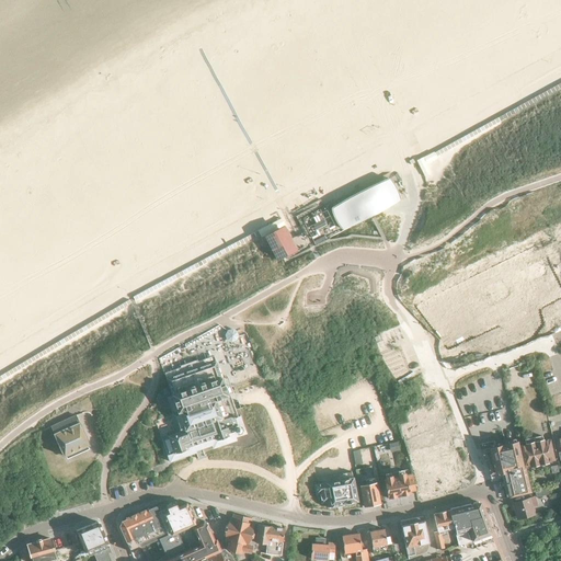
[(389,179),(332,208),(342,229),(399,199),(389,179)]
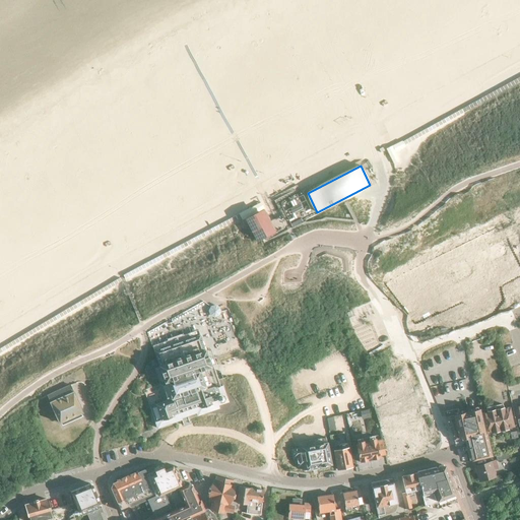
[(263,214),(249,221),(259,241),(272,234),(263,214)]
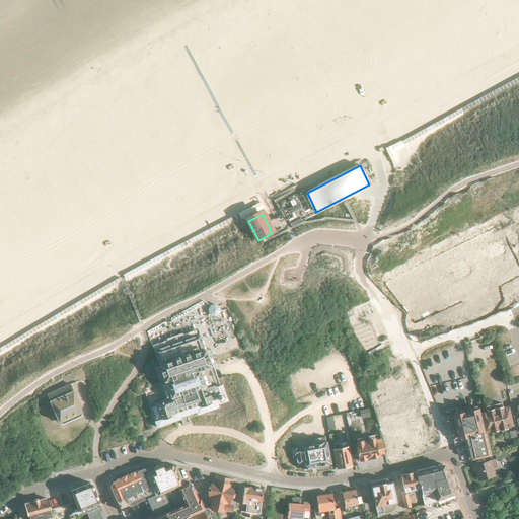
[(518,268),(504,238),(401,287),(416,316),(518,268)]
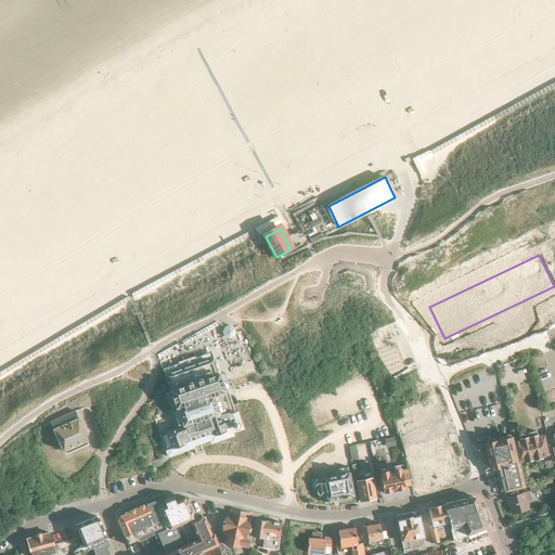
[(223,331),(223,332),(223,333),(223,334),(223,335),(224,336),(226,336),(226,337),(227,337),(228,337),(229,338),(230,338),(231,337),(232,337),(233,336),(234,336),(234,335),(234,334),(235,333),(235,332),(235,331),(234,330),(234,328),(233,327),(232,327),(231,326),(230,326),(229,326),(228,326),(227,326),(226,327),(224,328),(223,330),(223,331)]
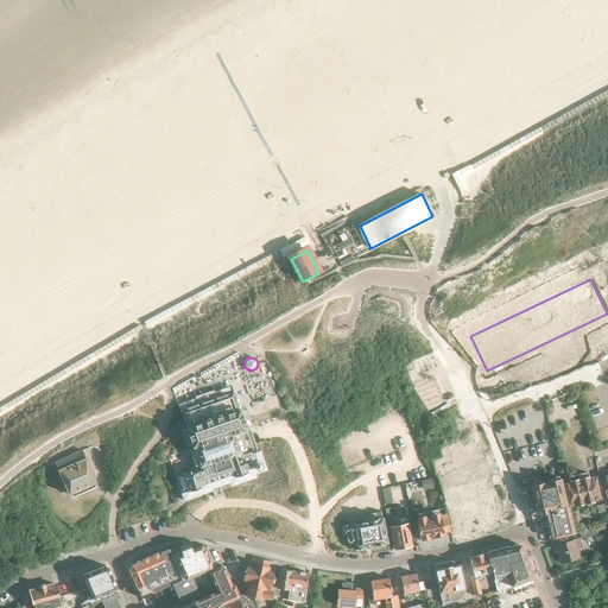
[(211,488),(229,482),(230,486),(255,476),(254,473),(266,469),(260,451),(253,454),(238,409),(233,393),(181,410),(187,426),(178,429),(192,468),(182,472),(188,491),(181,493),(184,500),(213,491),(211,488)]
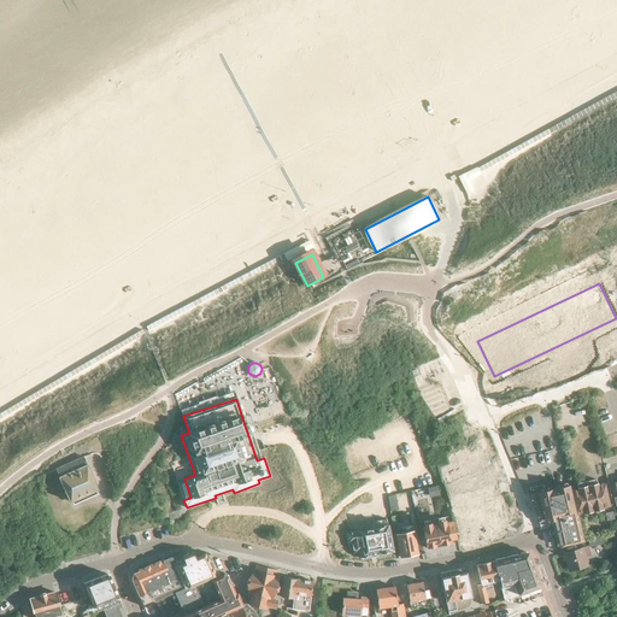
[(70,501),(98,489),(83,457),(54,469),(70,501)]
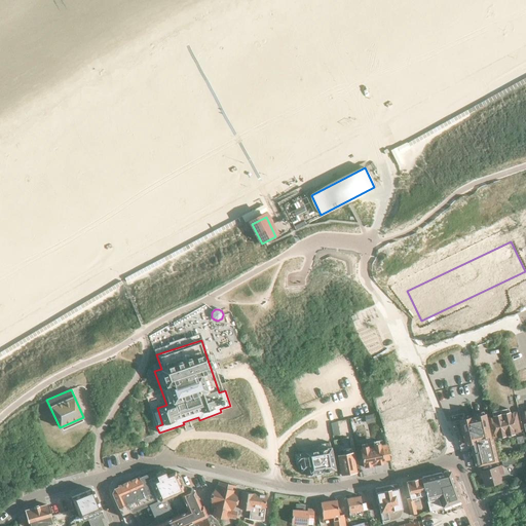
[(421,457),(440,450),(419,397),(405,402),(404,400),(399,402),(400,404),(385,410),(395,433),(397,462),(413,460),(412,457),(420,454),(421,457)]
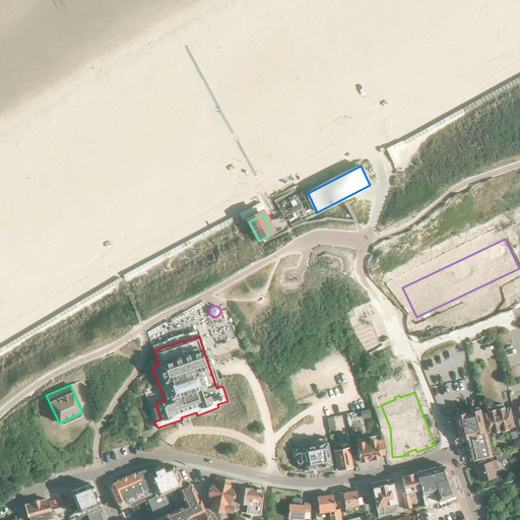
[(495,405),(501,430),(508,429),(508,428),(515,427),(510,407),(504,408),(503,403),(495,405)]
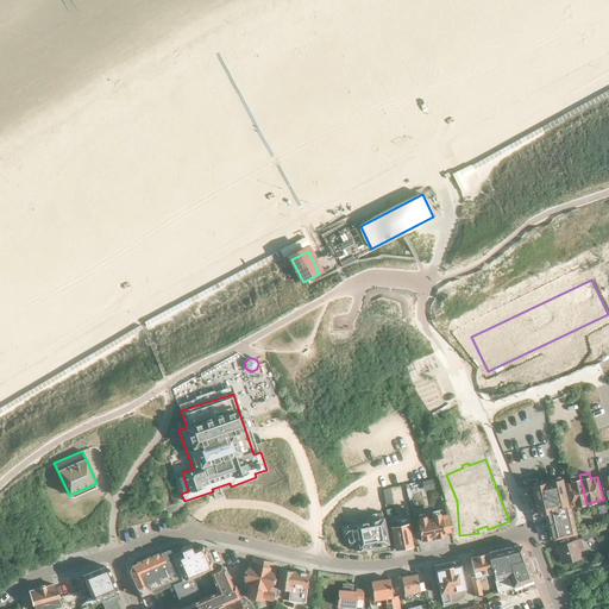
[(569,508),(570,508),(586,503),(579,475),(570,477),(571,483),(564,484),(566,494),(569,508)]
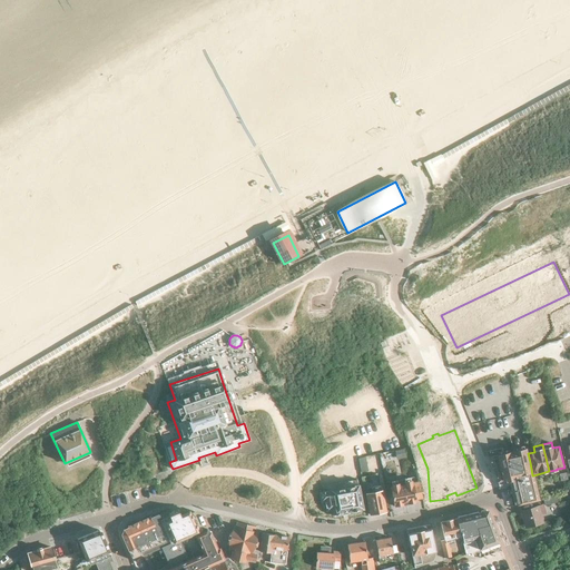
[(532,475),(530,462),(526,463),(521,450),(502,454),(500,449),(485,452),(498,482),(503,481),(503,480),(513,478),(520,504),(539,500),(533,475),(532,475)]
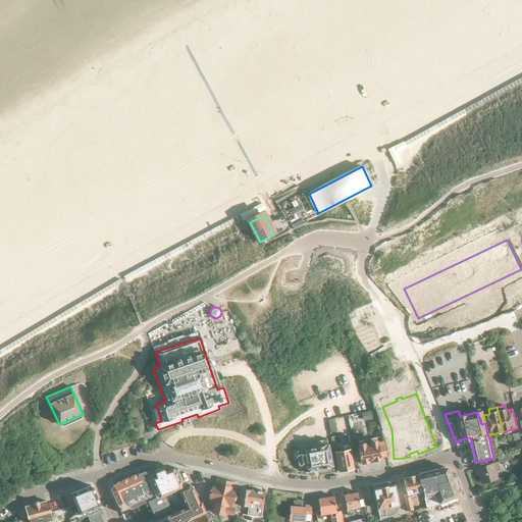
[(386,456),(386,453),(383,441),(358,447),(361,464),(381,460),(381,458),(386,456)]
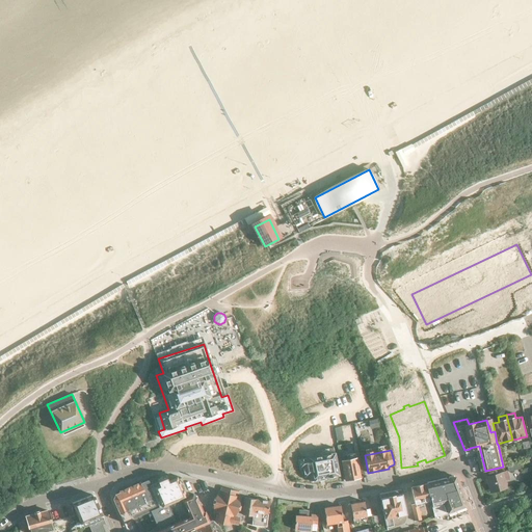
[(335,453),(298,460),(300,468),(303,468),(304,477),(309,476),(310,481),(339,475),(335,453)]
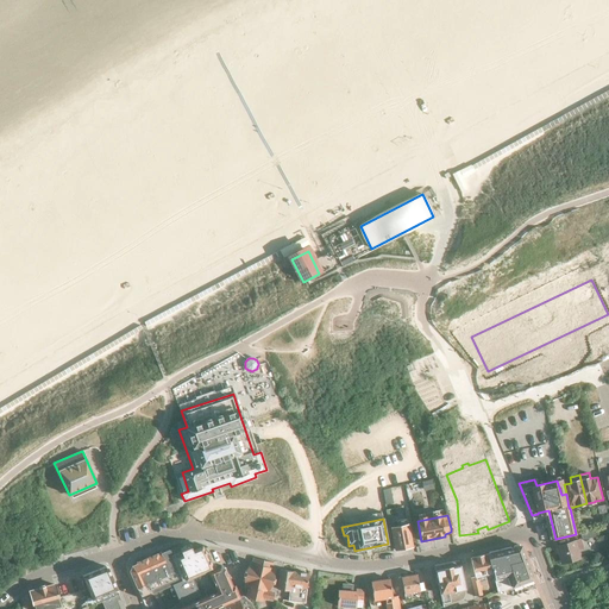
[(395,550),(413,547),(408,523),(407,523),(406,519),(396,521),(397,526),(390,527),(395,550)]
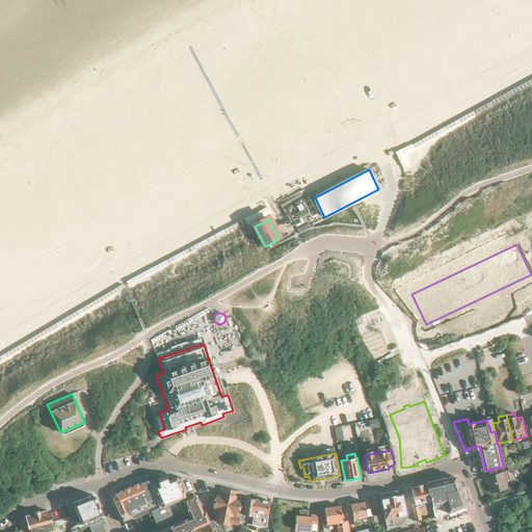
[(507,466),(508,472),(521,469),(520,462),(507,466)]
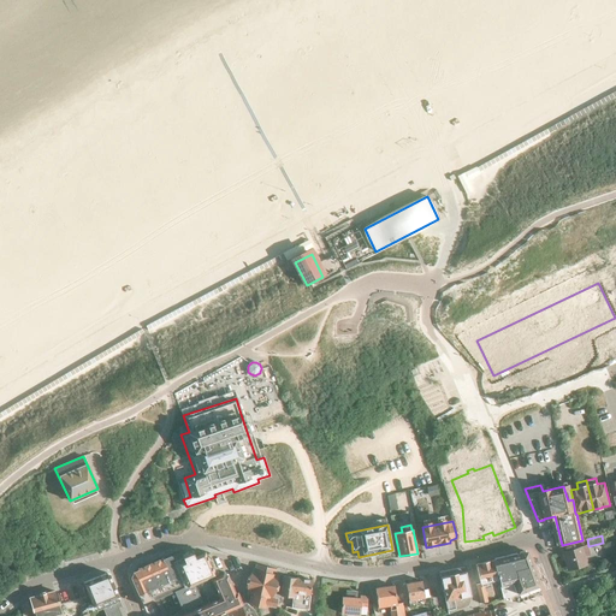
[(569,570),(585,566),(582,558),(590,556),(587,545),(563,552),(569,570)]
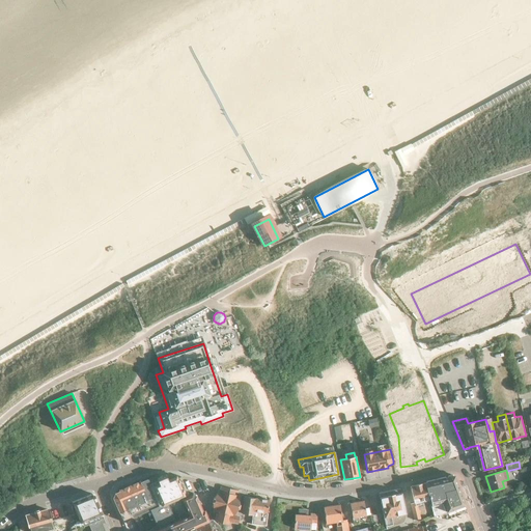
[(133,518),(150,510),(185,495),(180,484),(182,482),(179,478),(177,478),(176,476),(164,481),(162,476),(157,478),(156,475),(141,482),(140,481),(118,491),(119,492),(115,494),(113,498),(119,513),(126,511),(128,515),(132,514),(133,518)]
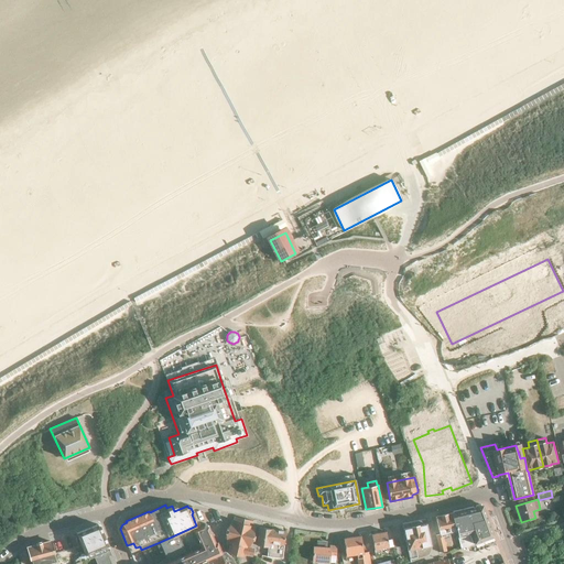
[(456,532),(456,533),(457,533),(457,535),(461,549),(483,541),(484,542),(494,539),(483,506),(481,506),(475,507),(475,508),(451,513),(455,530),(456,530),(457,532),(456,532)]
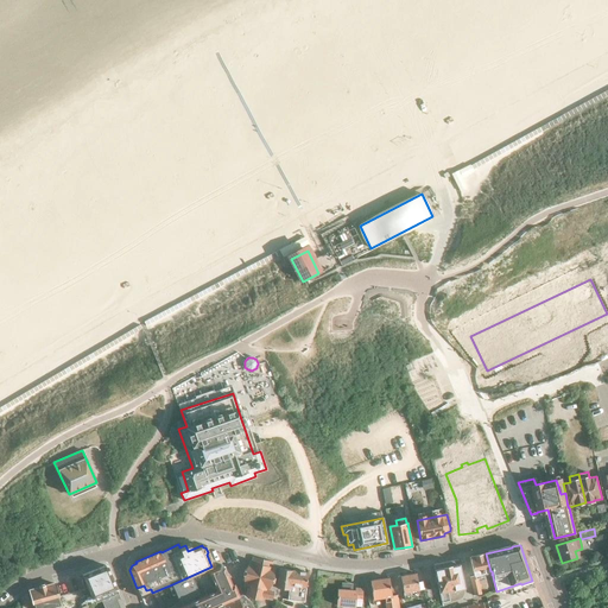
[(491,571),(486,553),(469,557),(474,576),(470,577),(474,595),(481,594),(477,575),(486,574),(486,576),(492,575),(492,574),(493,574),(492,571),(491,571)]
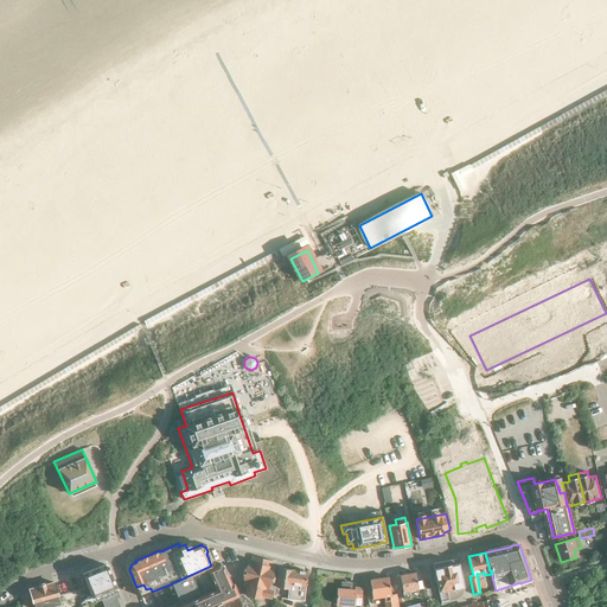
[(246,595),(261,599),(261,595),(270,598),(273,590),(267,589),(272,581),(273,576),(272,566),(270,566),(272,561),(253,556),(251,562),(249,561),(243,570),(243,574),(244,583),(248,585),(246,595)]
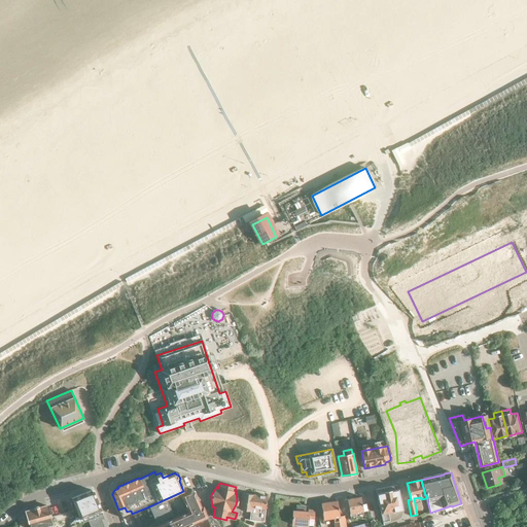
[(376,489),(383,524),(400,518),(402,513),(396,485),(376,489)]
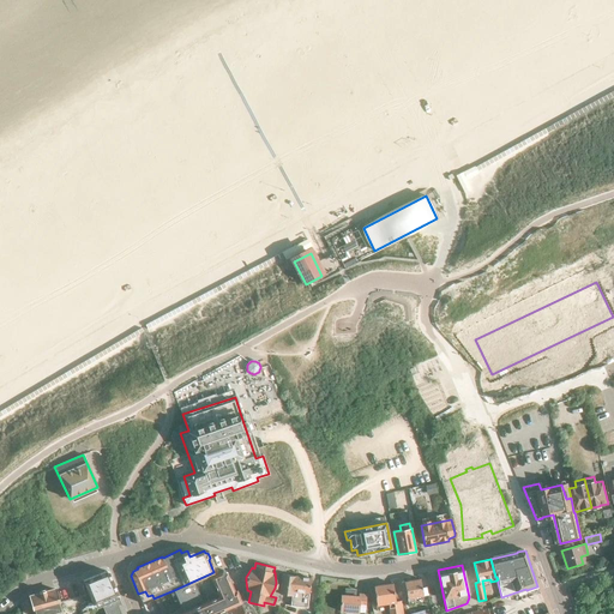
[(256,613),(253,607),(245,600),(241,601),(236,590),(234,591),(226,572),(227,571),(223,569),(214,572),(174,590),(182,612),(179,613),(256,613)]
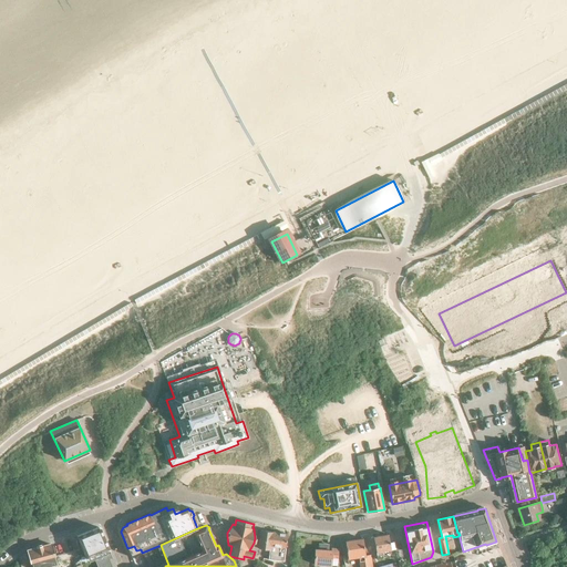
[(98,527),(76,536),(78,539),(81,547),(88,563),(94,559),(111,553),(101,528),(99,527),(98,527)]
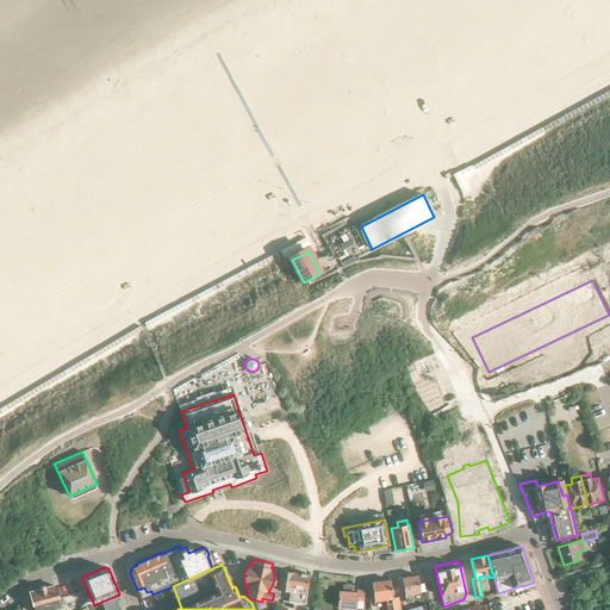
[(278,590),(290,591),(292,572),(280,571),(278,590)]
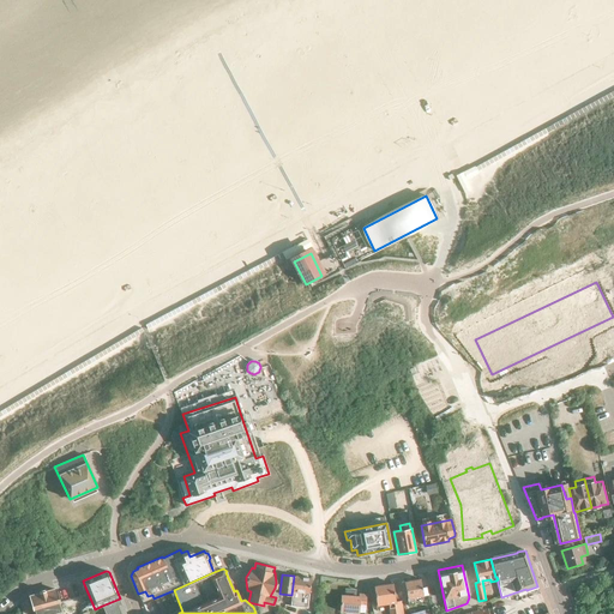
[(292,595),(290,605),(292,606),(307,607),(311,578),(294,576),(292,595)]
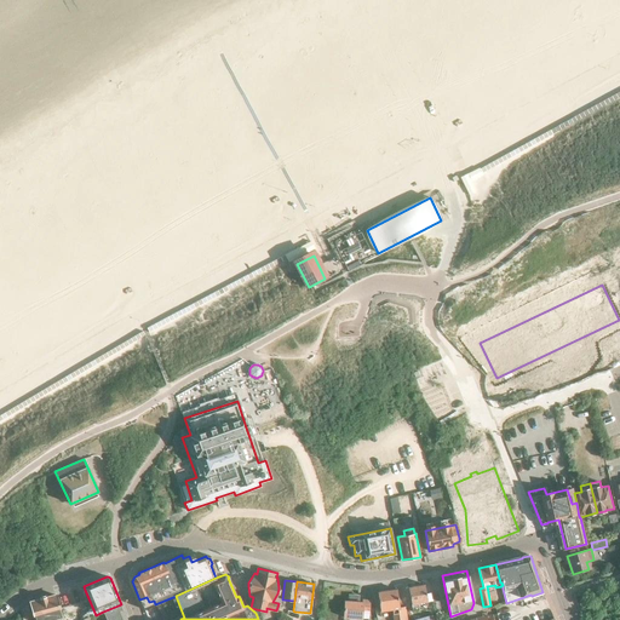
[(418,603),(428,602),(424,585),(408,587),(412,610),(419,609),(418,603)]
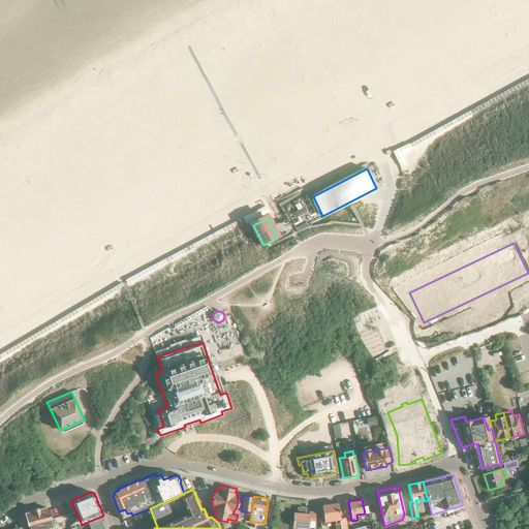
[(335,528),(346,528),(345,518),(340,519),(338,503),(322,505),(324,522),(335,520),(335,528)]
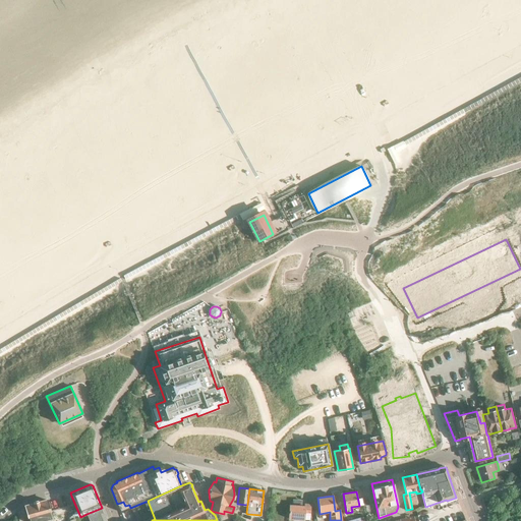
[(46,500),(25,506),(30,520),(41,520),(42,520),(44,520),(51,519),(49,511),(46,500)]
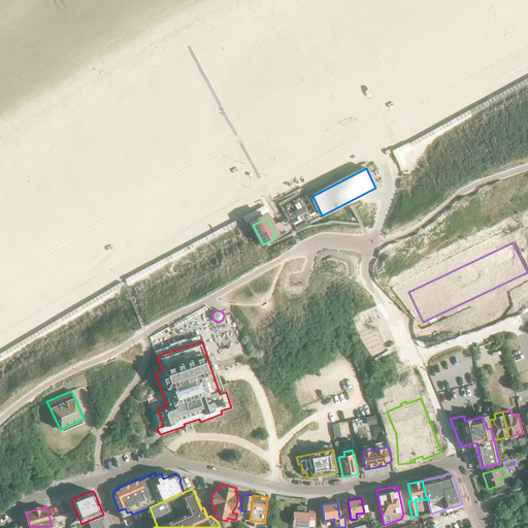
[(314,527),(314,522),(315,512),(308,512),(308,513),(293,512),(292,525),(314,527)]
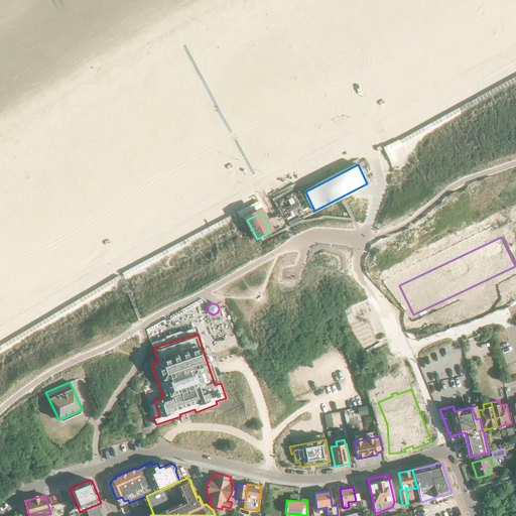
[(101,503),(86,509),(88,515),(104,515),(106,515),(101,503)]
